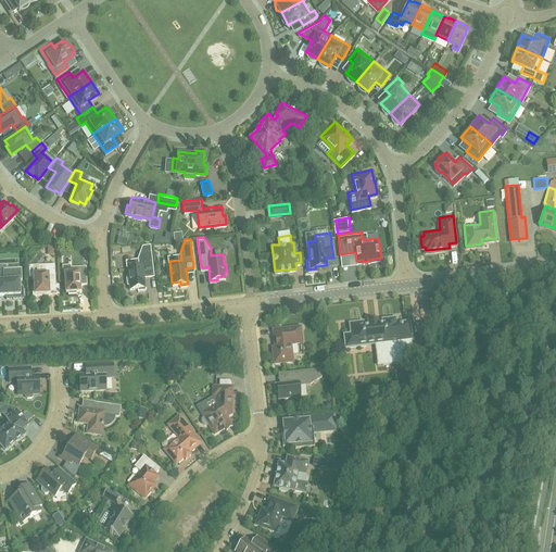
[(153,272),(150,242),(142,243),(138,255),(139,263),(127,265),(128,274),(126,274),(127,283),(129,281),(129,287),(138,286),(138,288),(146,287),(143,273),(153,272)]
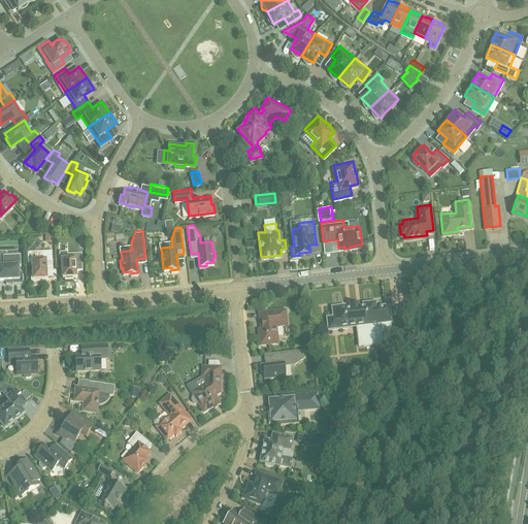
[(31,268),(31,279),(42,277),(42,275),(46,275),(46,268),(53,268),(52,249),(37,249),(38,258),(32,258),(33,268),(31,268)]
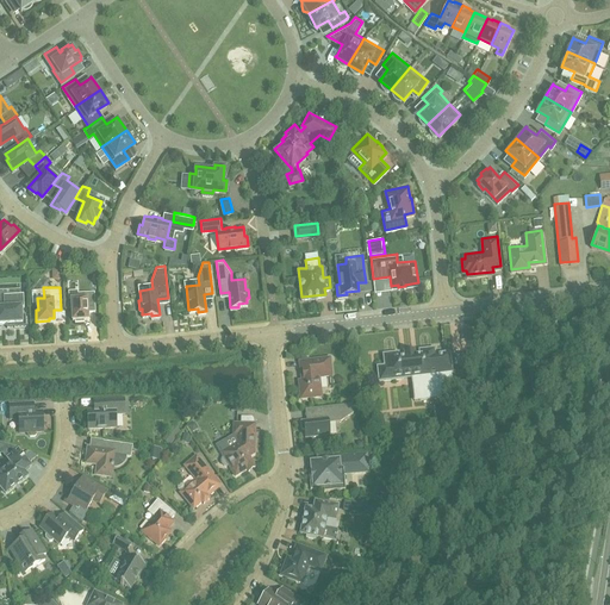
[(95,309),(94,288),(78,289),(79,295),(72,297),(73,317),(75,317),(75,319),(85,319),(85,317),(88,316),(87,309),(95,309)]
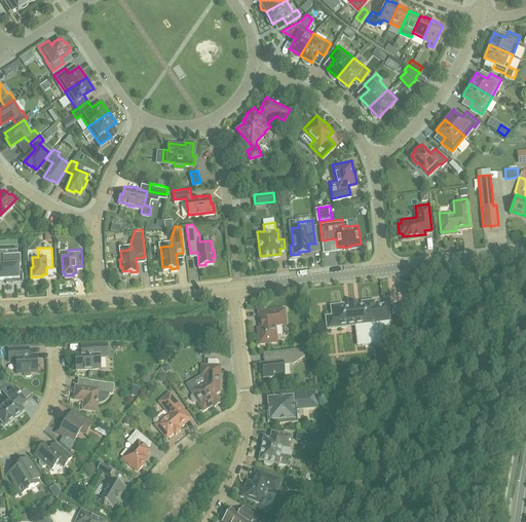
[(0,276),(5,276),(5,280),(23,278),(22,268),(19,269),(19,261),(4,262),(3,251),(0,250),(0,276)]
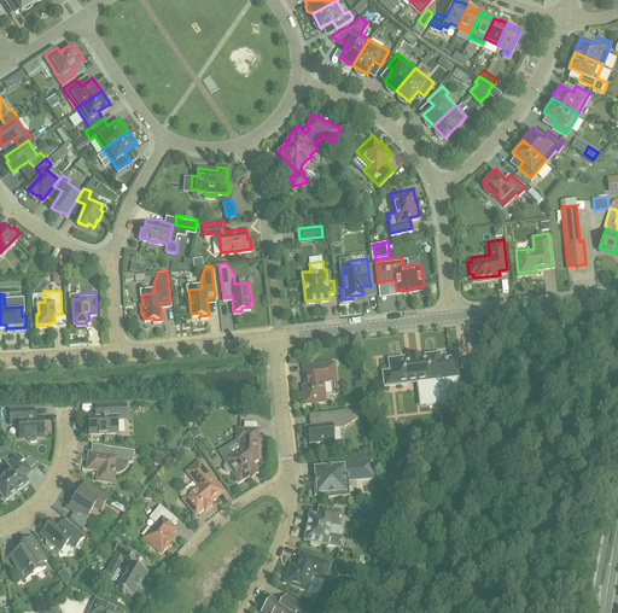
[(390,367),(383,368),(384,383),(410,380),(409,377),(421,374),(425,402),(452,398),(459,385),(456,374),(458,374),(455,354),(441,355),(439,350),(425,351),(425,356),(403,358),(403,354),(389,356),(390,367)]
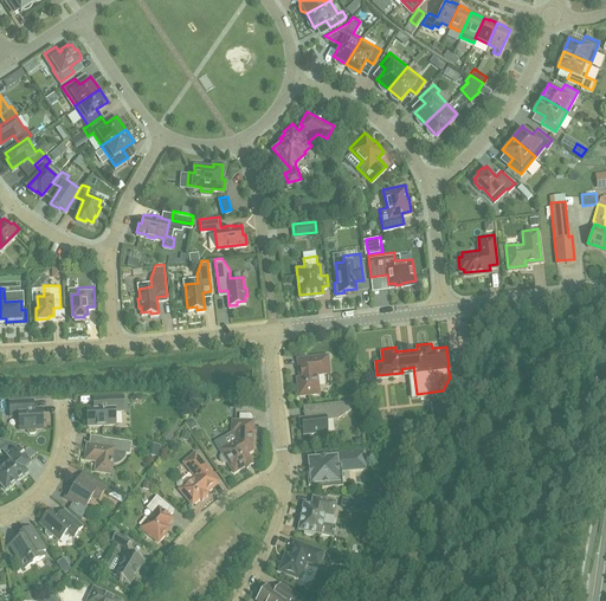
[(297,375),(300,393),(318,391),(317,370),(329,369),(328,353),(297,356),(300,375),(297,375)]
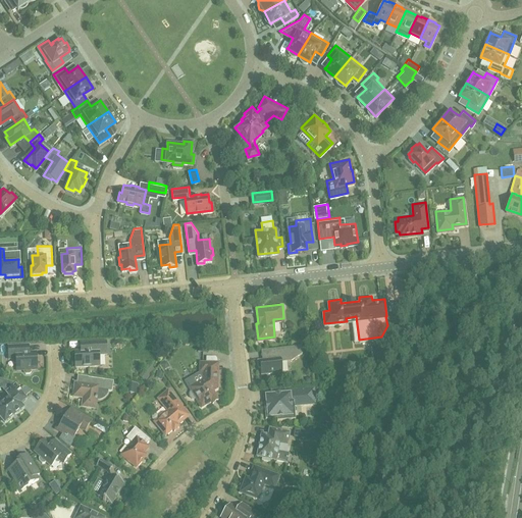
[(106,339),(81,340),(81,348),(74,348),(75,364),(99,363),(99,352),(106,352),(106,339)]
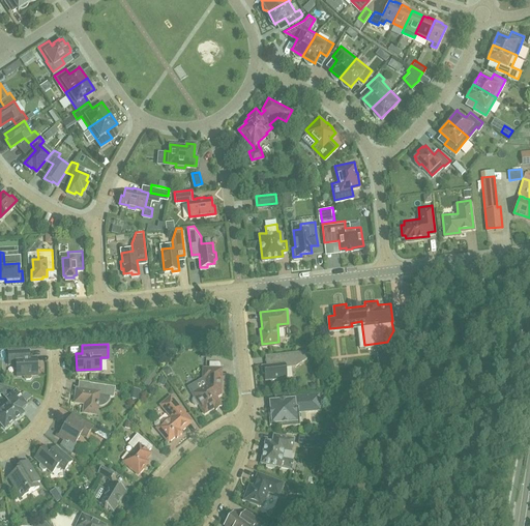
[(37,372),(36,355),(28,355),(26,354),(26,348),(8,349),(8,361),(9,361),(9,360),(12,360),(13,364),(15,366),(17,366),(17,373),(24,373),(24,375),(26,376),(30,376),(32,374),(31,372),(37,372)]
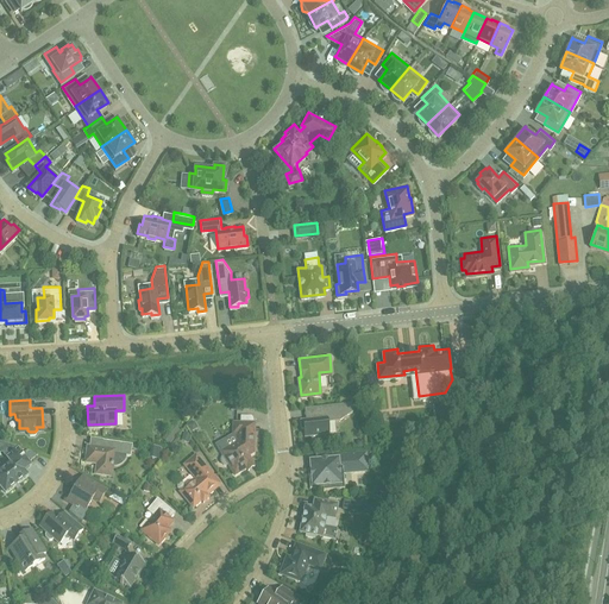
[(301,426),(305,426),(305,434),(328,431),(327,419),(339,417),(353,408),(352,400),(315,403),(316,415),(300,417),(301,426)]
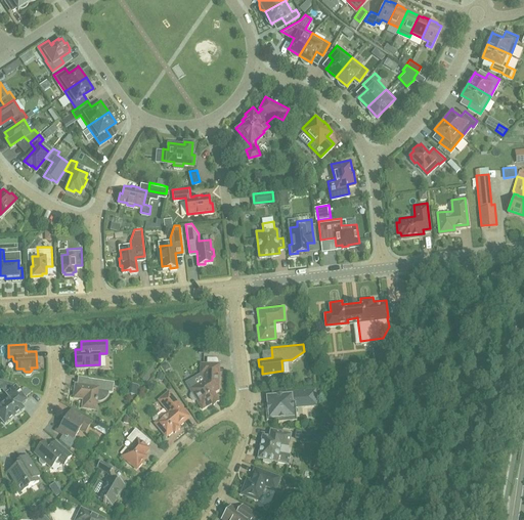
[(213,402),(219,398),(214,389),(218,387),(219,370),(214,370),(215,361),(201,361),(201,371),(204,371),(204,378),(199,382),(200,385),(192,389),(190,391),(190,393),(190,395),(192,397),(194,397),(197,397),(202,405),(212,399),(213,402)]
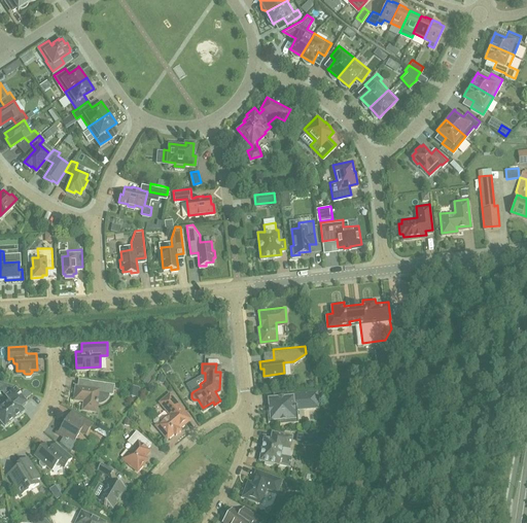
[(166,374),(160,371),(156,377),(163,380),(166,374)]
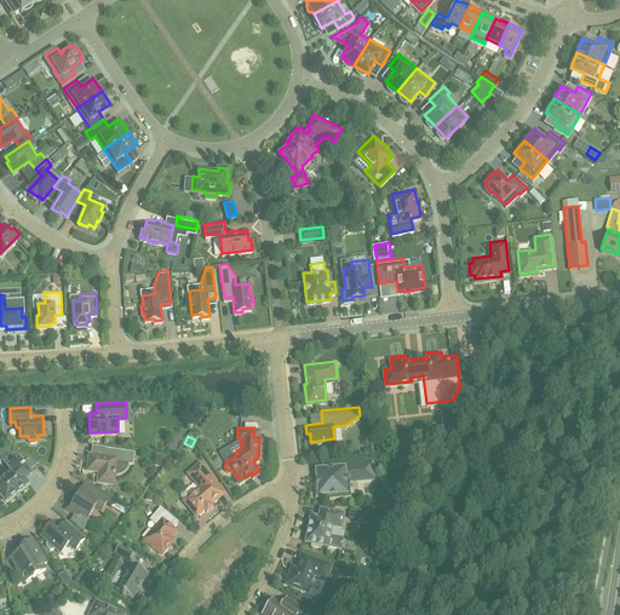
[(87,466),(99,469),(97,478),(113,481),(116,459),(133,461),(135,449),(95,443),(93,452),(90,450),(87,466)]
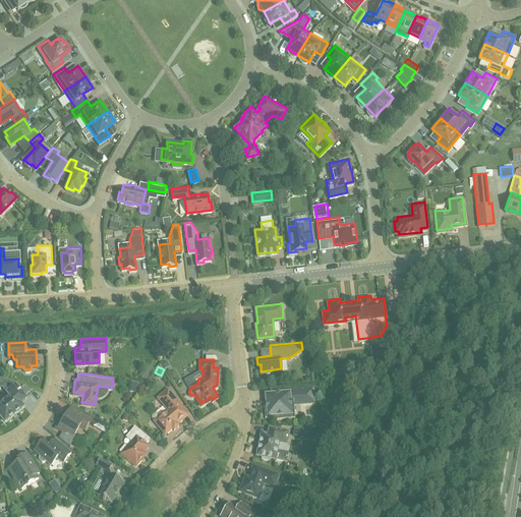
[(129,389),(139,390),(140,381),(130,380),(129,389)]
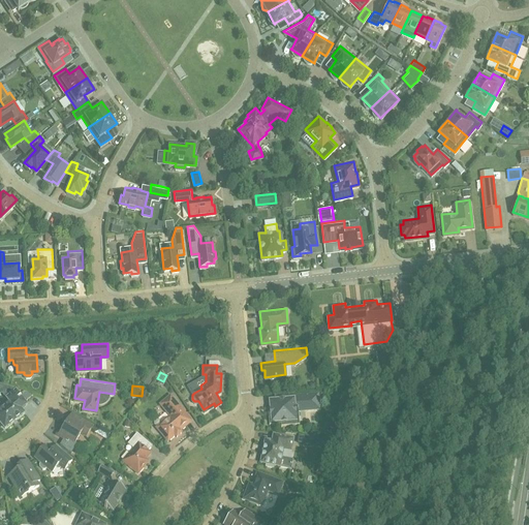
[(27,401),(16,387),(6,395),(10,399),(0,406),(0,419),(5,425),(24,409),(21,405),(27,401)]
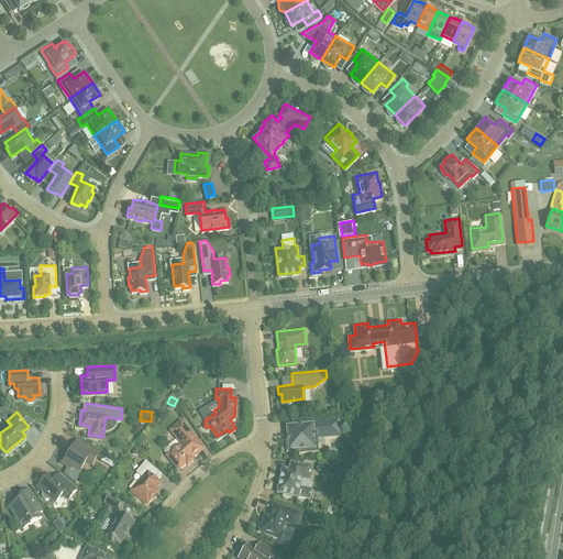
[(35,417),(25,413),(23,415),(29,422),(35,417)]
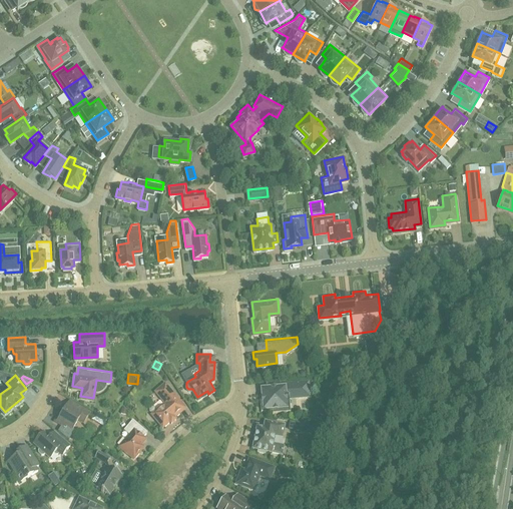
[(280,378),(266,379),(267,385),(262,386),(262,393),(260,394),(261,409),(273,408),(273,411),(291,409),(290,395),(289,395),(289,392),(298,391),(298,395),(309,394),(309,390),(308,379),(281,382),(280,378)]
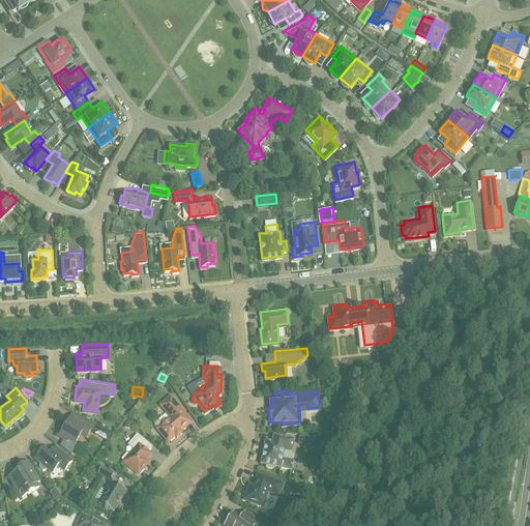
[(171,414),(156,426),(168,439),(175,433),(177,435),(181,431),(180,429),(192,418),(171,393),(160,402),(171,414)]
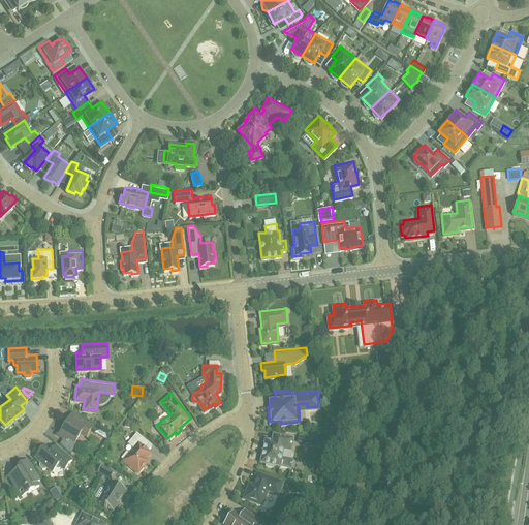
[(86,433),(92,423),(71,410),(68,417),(66,415),(56,432),(68,438),(69,436),(74,439),(81,430),(86,433)]
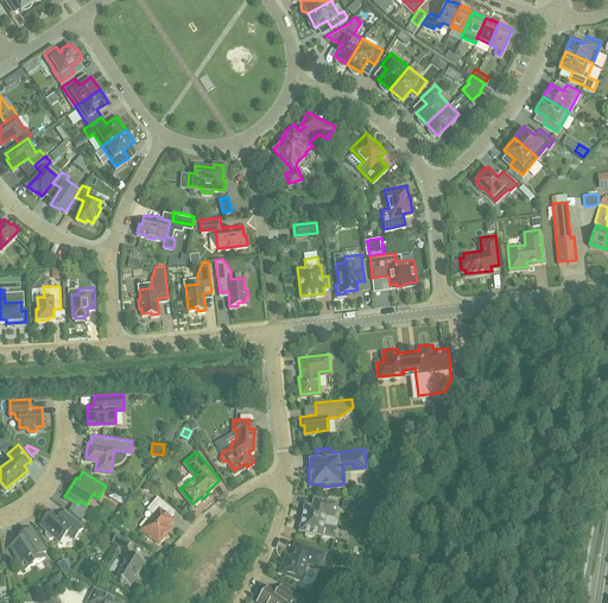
[(128,494),(120,489),(116,495),(125,500),(128,494)]
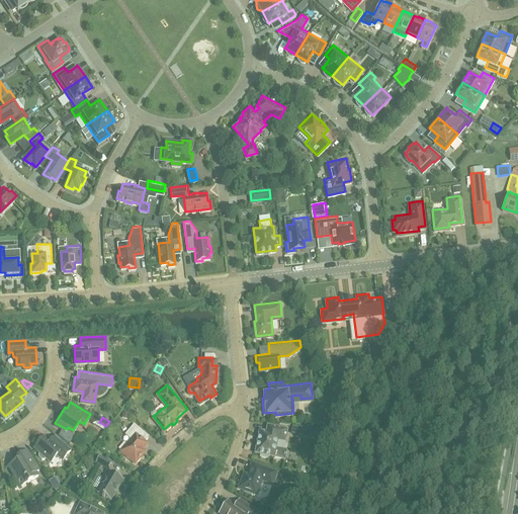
[(135,460),(145,449),(142,446),(147,440),(145,438),(149,433),(134,421),(125,431),(131,436),(120,448),(125,452),(126,453),(127,454),(128,455),(131,456),(135,460)]
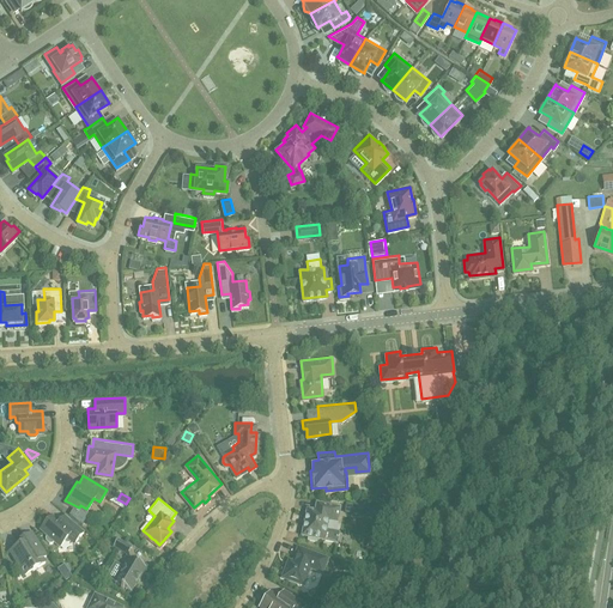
[(302,533),(308,534),(308,536),(317,539),(317,535),(323,536),(337,539),(338,535),(339,536),(339,533),(338,533),(339,529),(326,527),(328,517),(337,518),(340,504),(316,500),(315,508),(307,506),(302,533)]
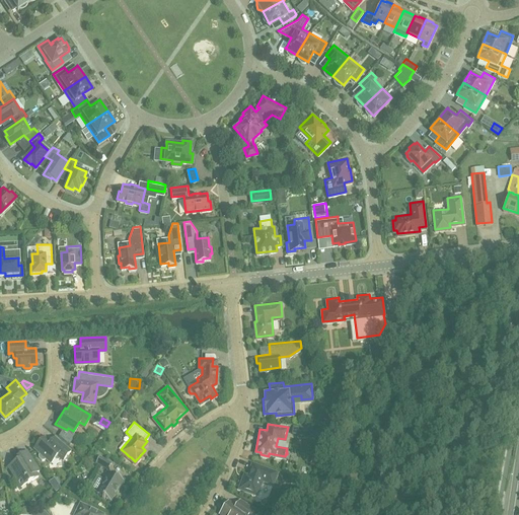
[(71,448),(55,434),(50,439),(44,434),(33,445),(40,451),(39,452),(39,455),(42,457),(44,457),(46,455),(51,460),(55,455),(56,457),(58,457),(61,453),(64,456),(71,448)]
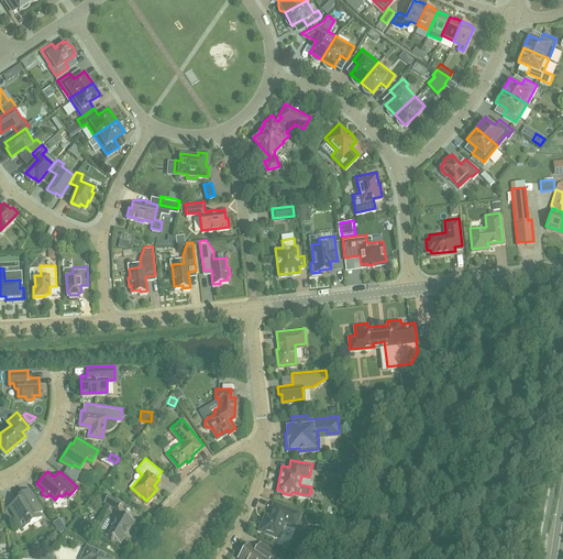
[(15,500),(7,505),(8,505),(10,504),(17,516),(15,517),(15,518),(18,517),(19,521),(26,516),(30,522),(42,514),(43,516),(48,513),(43,504),(41,505),(29,486),(13,496),(15,500)]
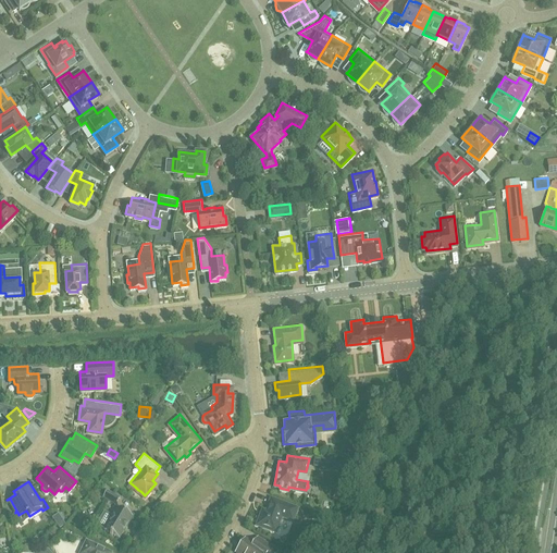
[(120,494),(107,487),(103,493),(116,502),(120,494)]
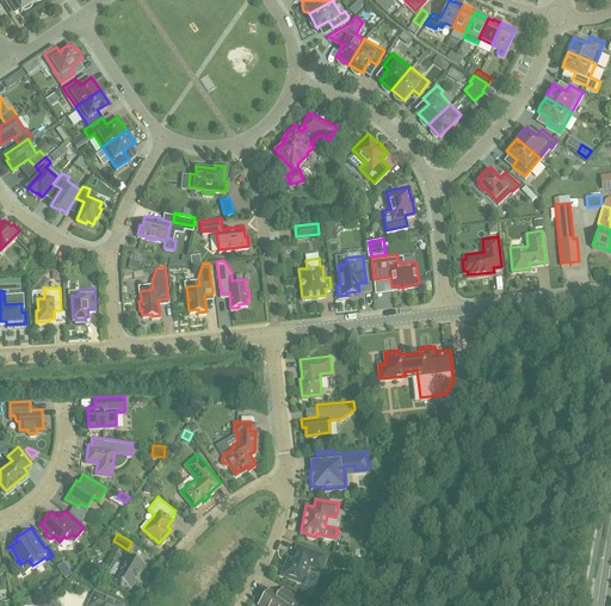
[(327,554),(297,542),(291,556),(288,555),(282,573),(302,580),(309,563),(321,568),(327,554)]
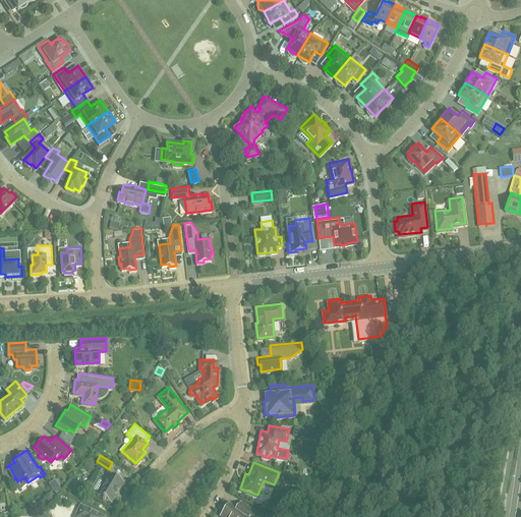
[(116,493),(119,487),(123,479),(110,471),(98,493),(103,496),(103,497),(105,498),(106,498),(111,501),(116,493)]
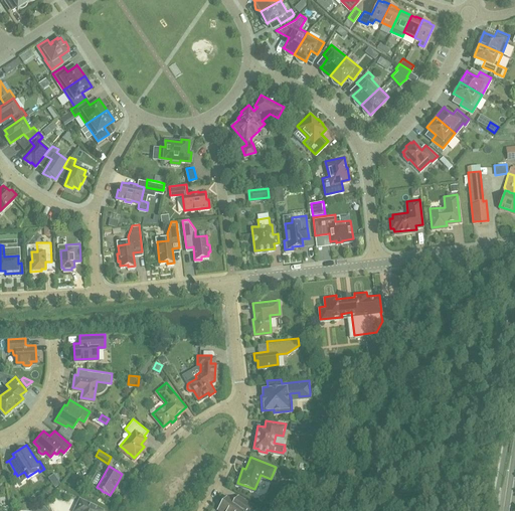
[(252,510),(256,507),(238,494),(233,501),(226,496),(218,508),(223,510),(252,510)]
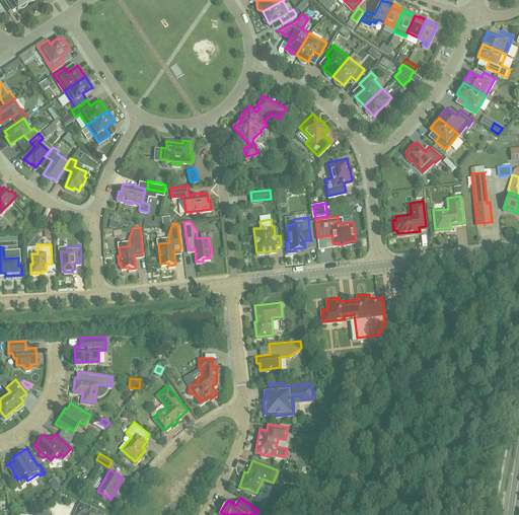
[(80,500),(74,513),(78,514),(101,514),(104,512),(80,500)]
